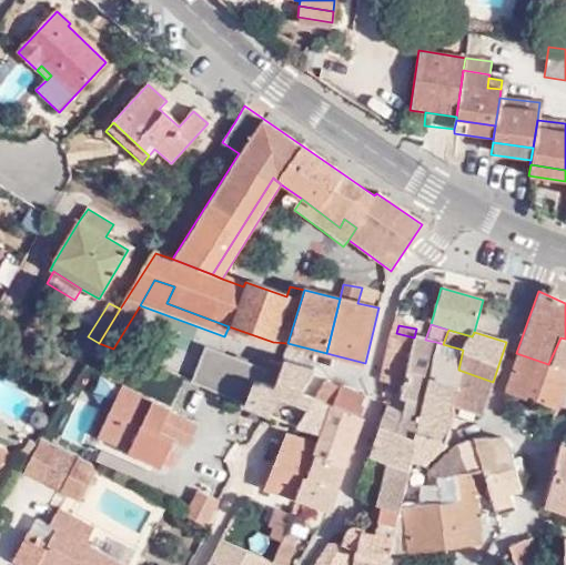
[(403,387),(414,338),(396,333),(391,332),(378,383),(397,386),(403,387)]
